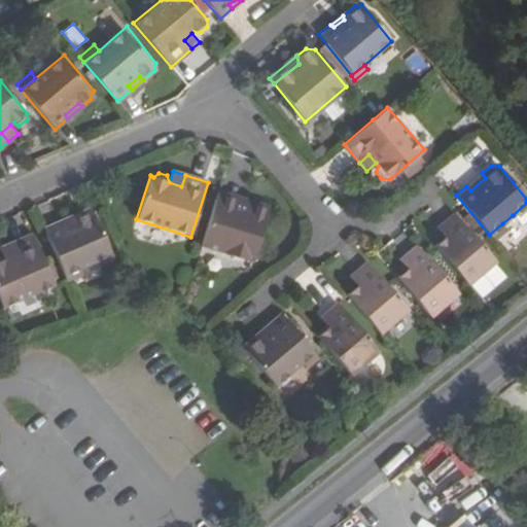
[(482,173),(466,186),(470,190),(485,178),(482,173)]
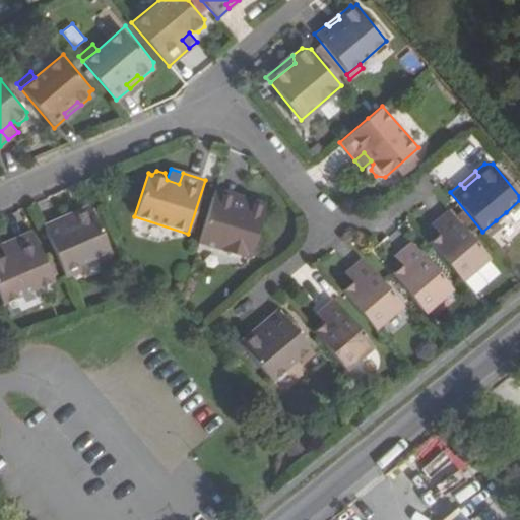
[(243,208),(245,200),(214,191),(212,200),(243,208)]
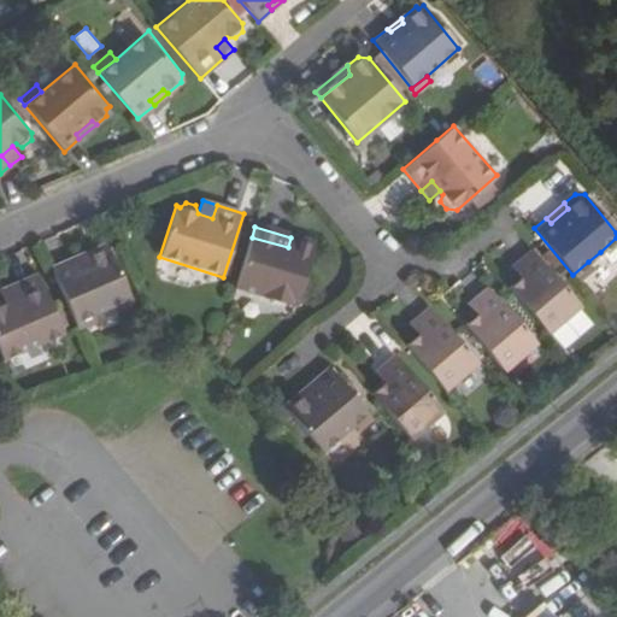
[(288,247),(252,238),(236,291),(294,309),(313,248),(309,242),(291,238),(288,247)]
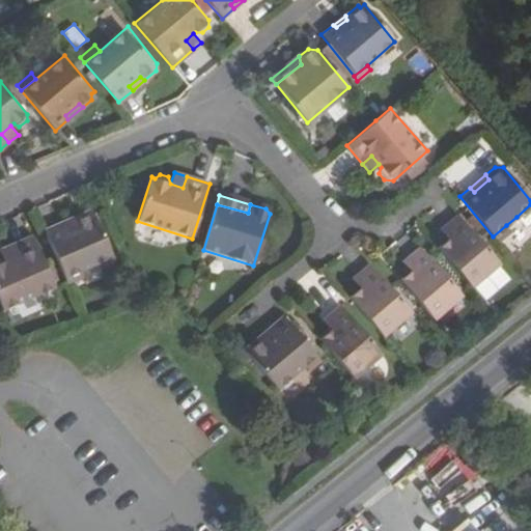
[(530,222),(530,204),(516,217),(525,227),(530,222)]
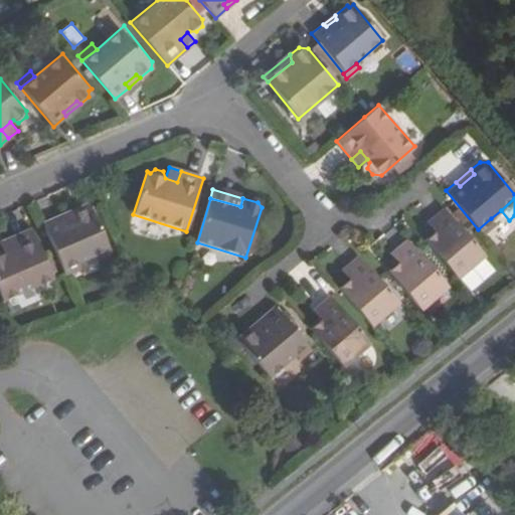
[(43,222),(63,268),(77,262),(111,249),(94,206),(92,208),(86,203),(74,208),(75,213),(61,219),(59,215),(43,222)]
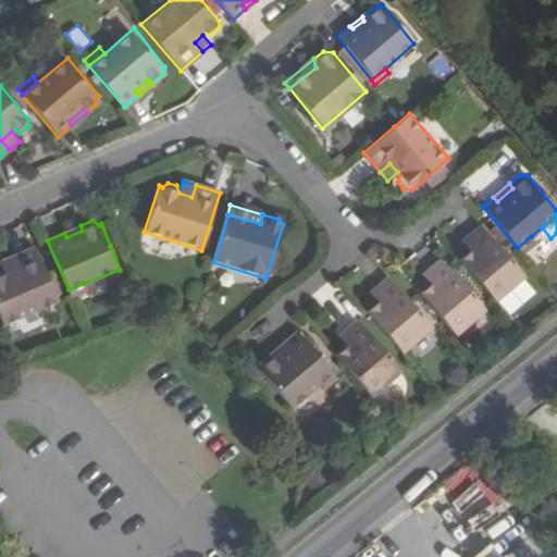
[(470,249),(459,259),(494,300),(523,274),(481,224),(468,236),(475,245),(470,249)]
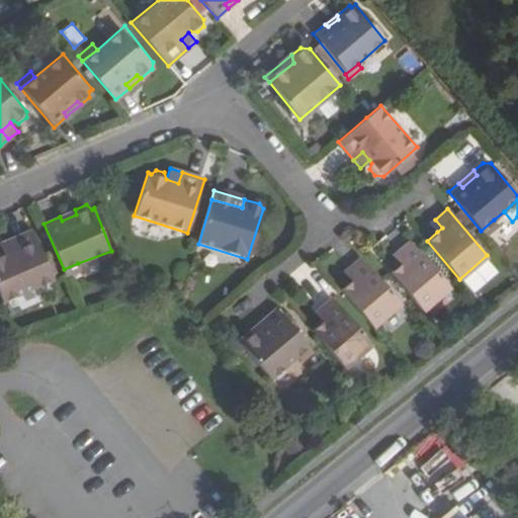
[(75,209),(60,217),(62,221),(76,214),(75,209)]
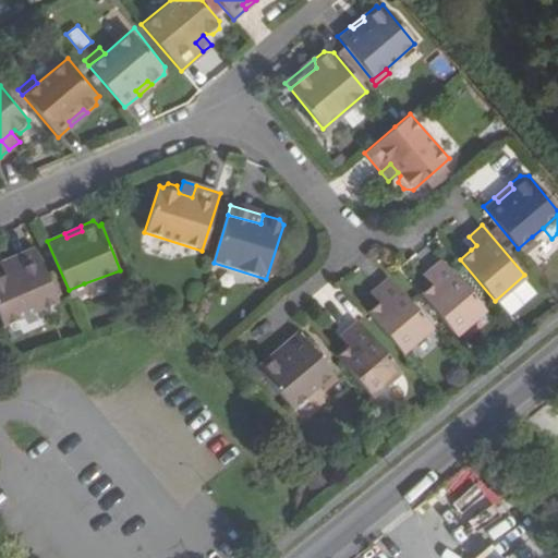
[(463,241),(471,250),(476,245),(469,237),(463,241)]
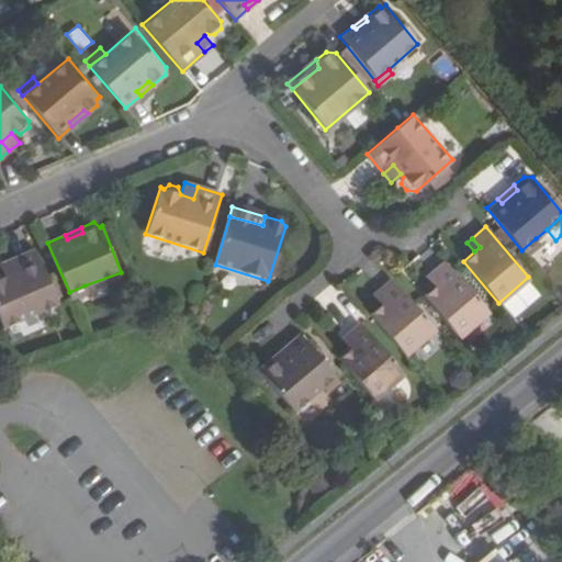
[(536,238),(521,250),(526,256),(540,244),(536,238)]
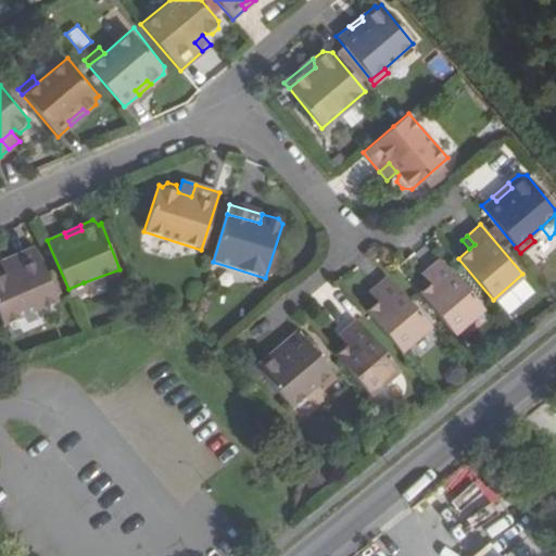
[(36,245),(12,256),(17,268),(5,275),(4,275),(0,272),(0,314),(5,326),(60,302),(36,245)]
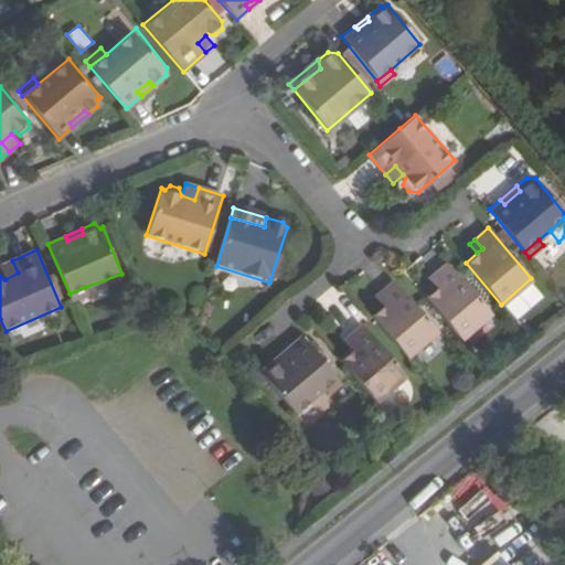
[(0,266),(6,279),(18,273),(12,260),(0,266)]
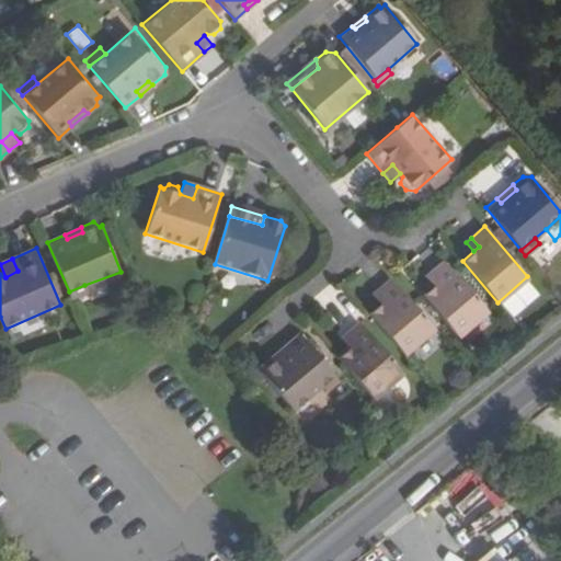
[(422,294),(458,338),(487,310),(444,259),(432,270),(438,278),(433,284),(422,294)]
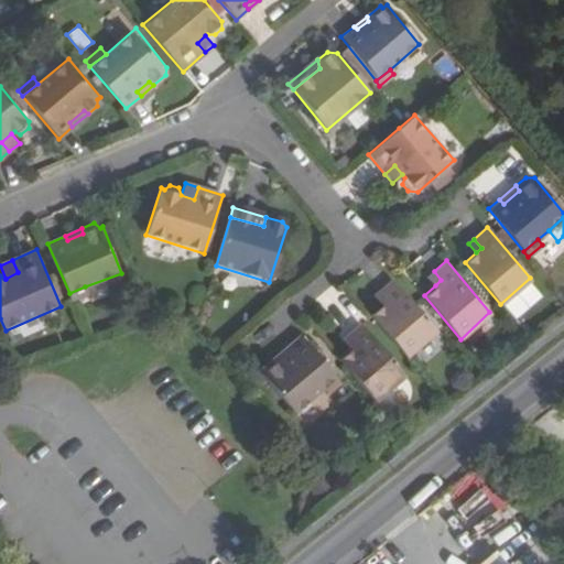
[(427,277),(435,285),(441,280),(434,271),(427,277)]
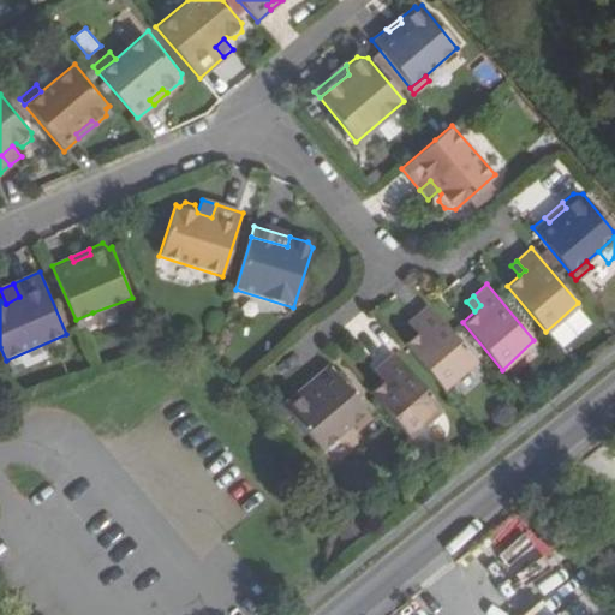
[(418,329),(404,342),(442,388),(476,359),(429,303),(415,315),(423,326),(418,329)]
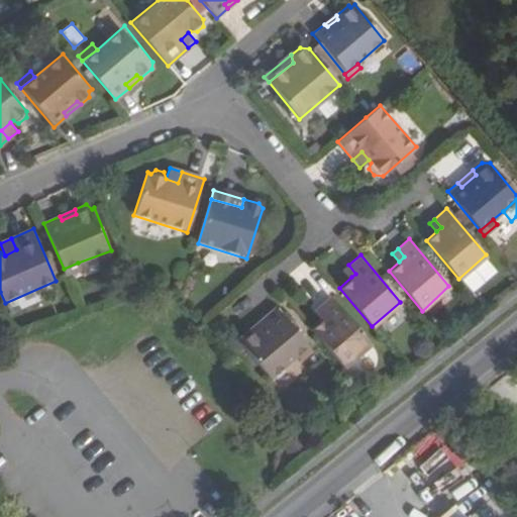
[(78,263),(64,269),(67,276),(81,270),(78,263)]
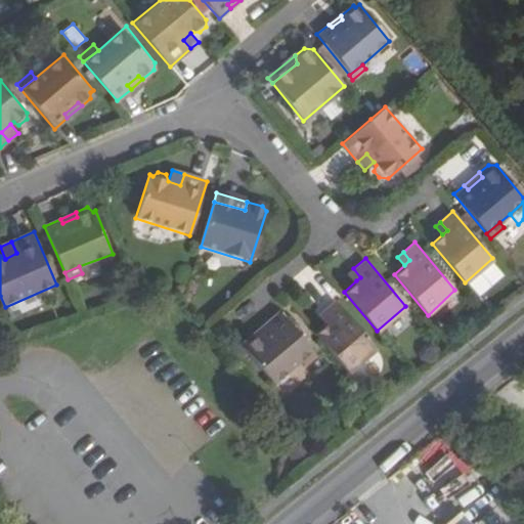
[(349,271),(356,280),(360,277),(353,268),(349,271)]
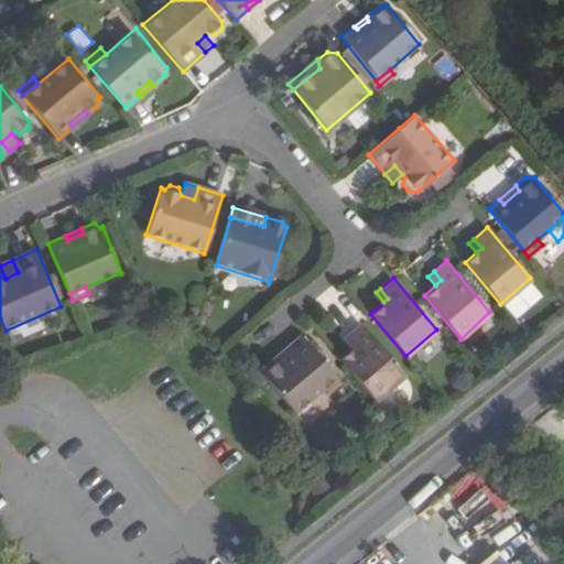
[(338,358),(373,400),(404,375),(362,323),(349,333),(357,343),(351,348),(338,358)]
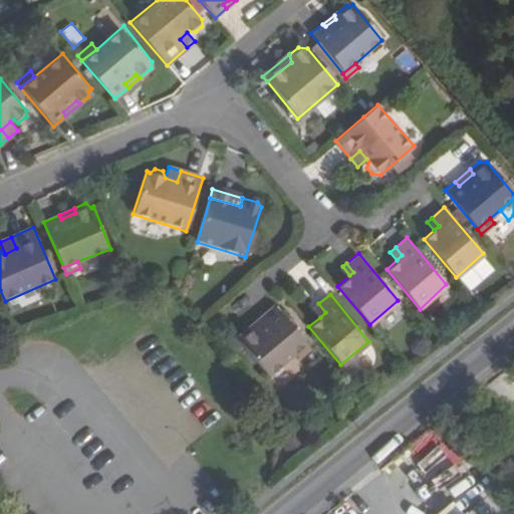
[(312,308),(320,317),(325,312),(318,303),(312,308)]
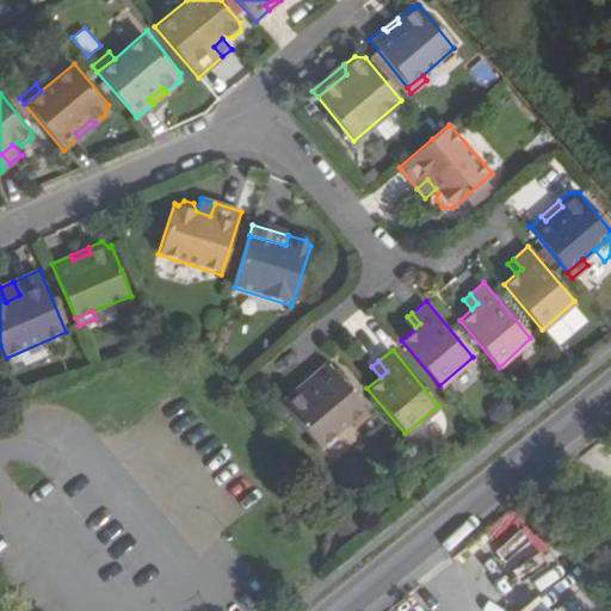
[(326,363),(312,376),(316,382),(303,393),(296,388),(287,396),(287,407),(285,408),(320,449),(351,423),(365,409),(326,363)]
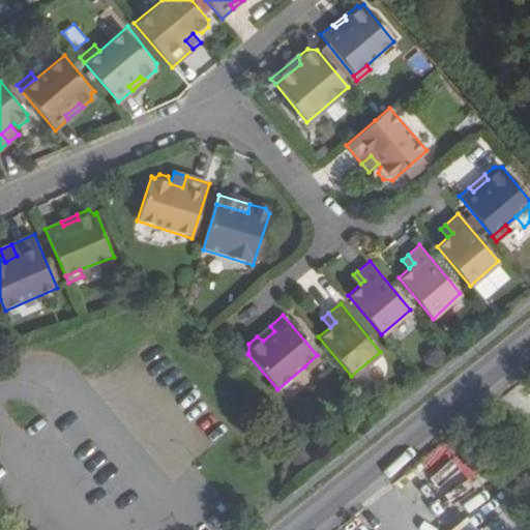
[(274,331),(270,326),(257,336),(263,341),(274,331)]
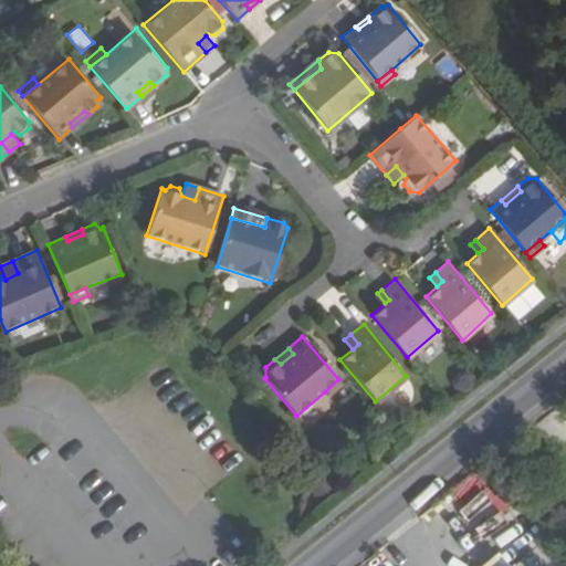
[(343,385),(338,379),(325,391),(329,397),(343,385)]
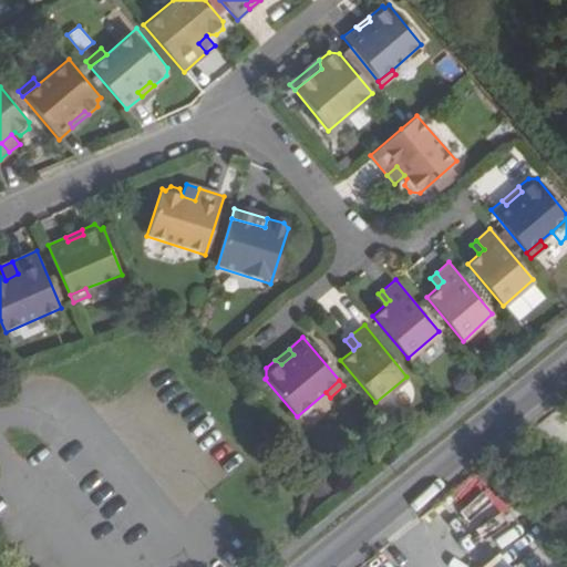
[(465,498),(440,517),(450,531),(475,511),(465,498)]
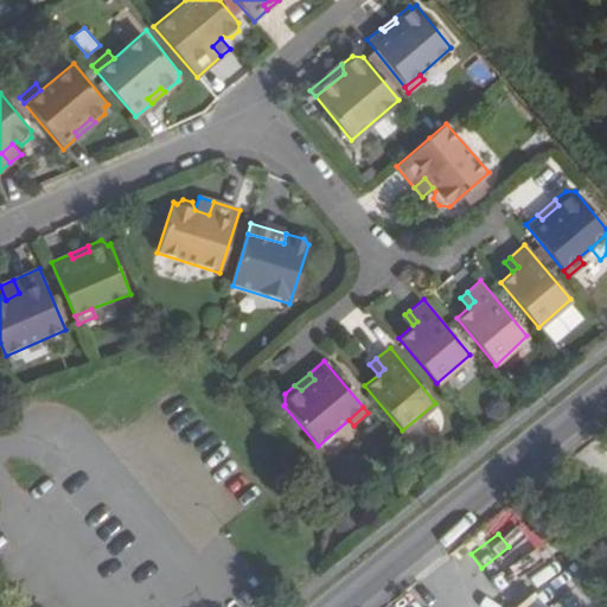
[(486,580),(474,588),(487,606),(499,606),(504,605),(486,580)]
